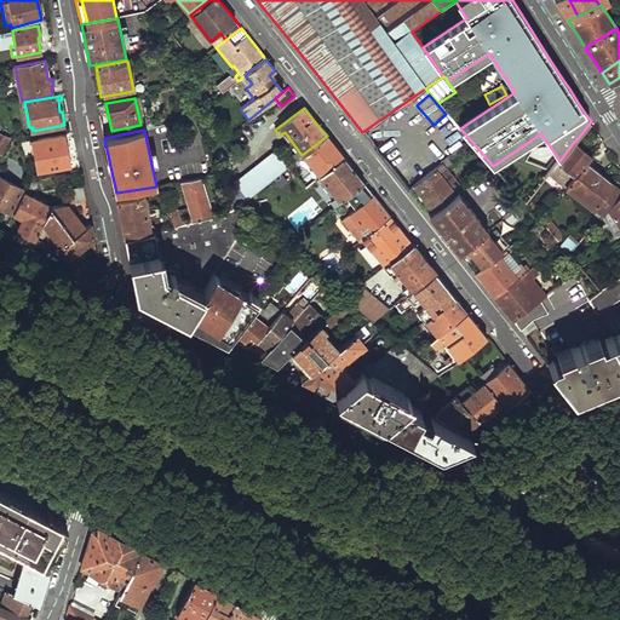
[(280,136),(298,159),(302,155),(285,132),(280,136)]
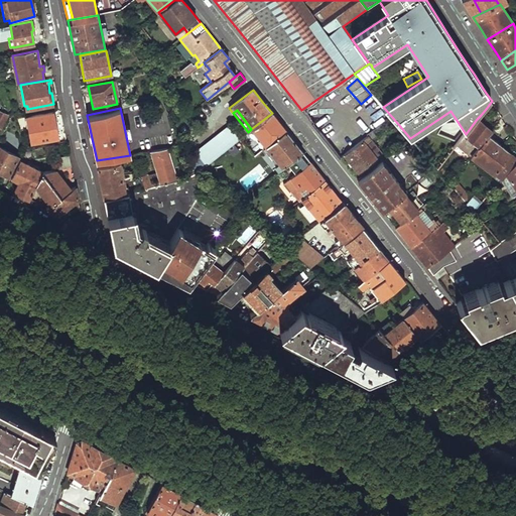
[(28,117),(32,141),(61,136),(57,115),(59,114),(58,111),(28,117)]
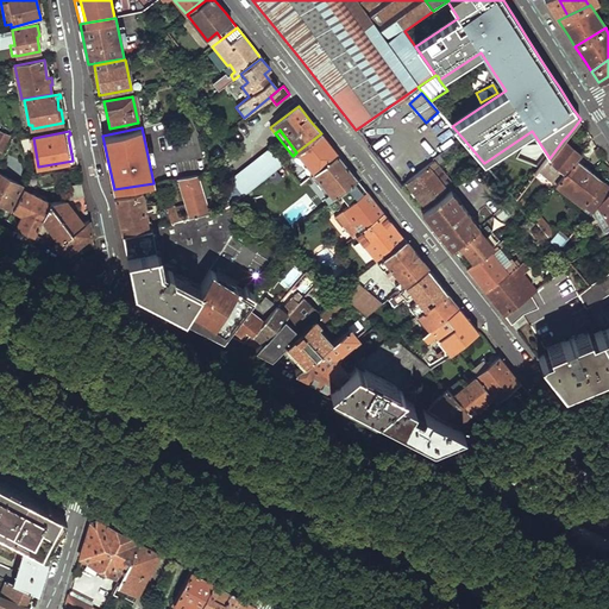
[(321,133),(296,152),(314,174),(337,155),(328,143),(321,133)]
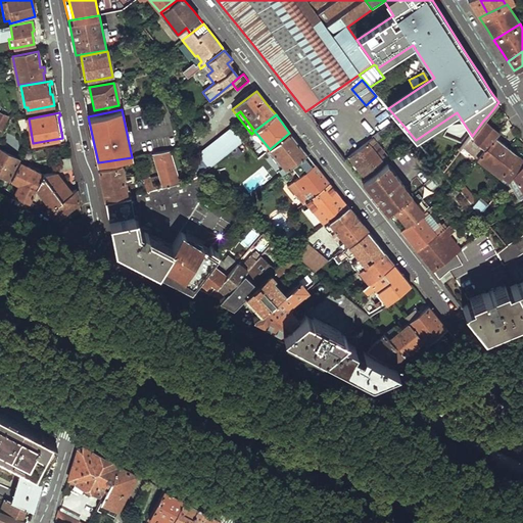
[(472,136),(463,147),(477,158),(477,157),(494,136),(497,133),(483,121),(472,136)]
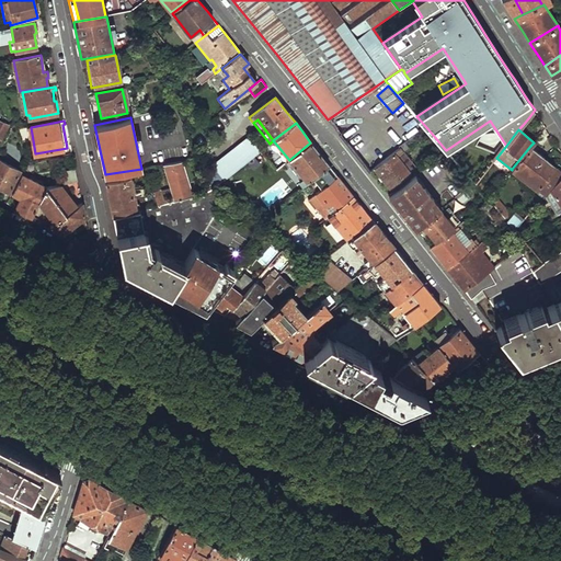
[(540,134),(534,142),(530,146),(538,152),(549,139),(540,134)]
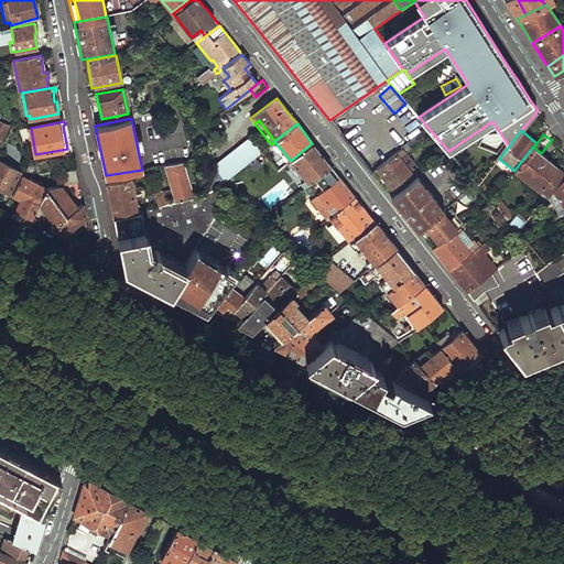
[(251,137),(215,165),(225,180),(262,151),(251,137)]
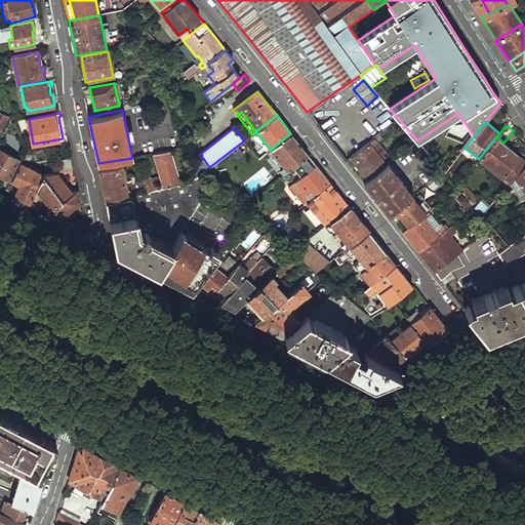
[(290,133),(271,150),(269,151),(266,153),(269,156),(274,153),(284,167),(280,170),(283,175),(308,155),(299,145),(290,133)]
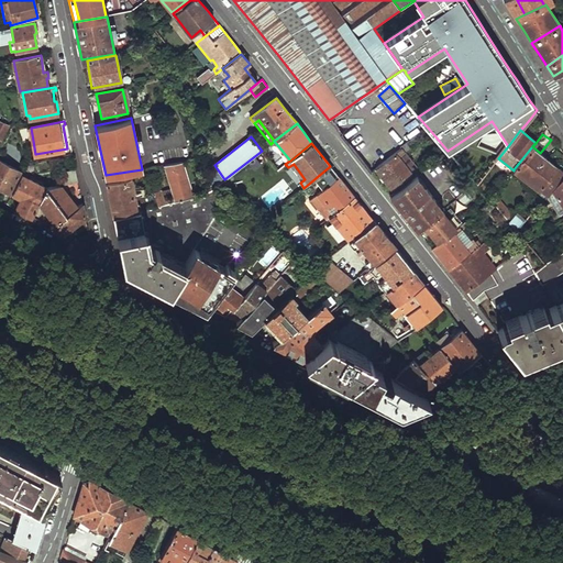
[(407,144),(376,168),(395,191),(409,180),(406,176),(410,173),(398,157),(410,147),(407,144)]
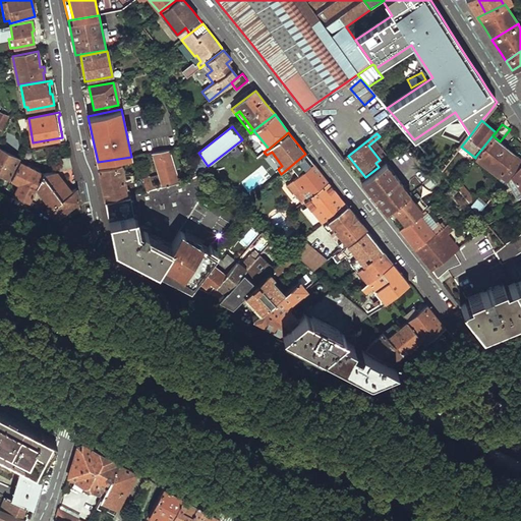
[(493,135),(475,157),(498,174),(516,155),(500,141),(493,135)]
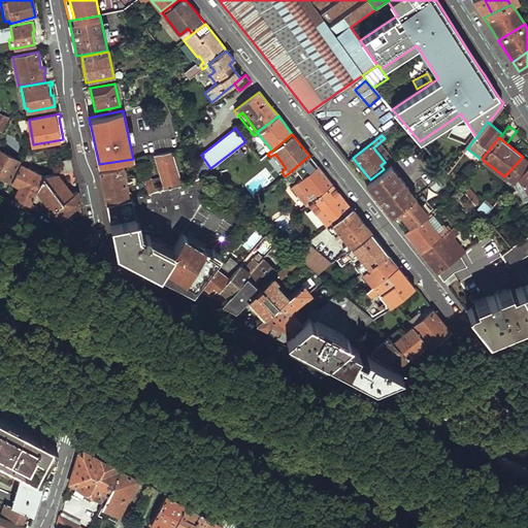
[(263,151),(257,156),(260,160),(267,154),(270,152),(267,149),(264,151),(263,151)]
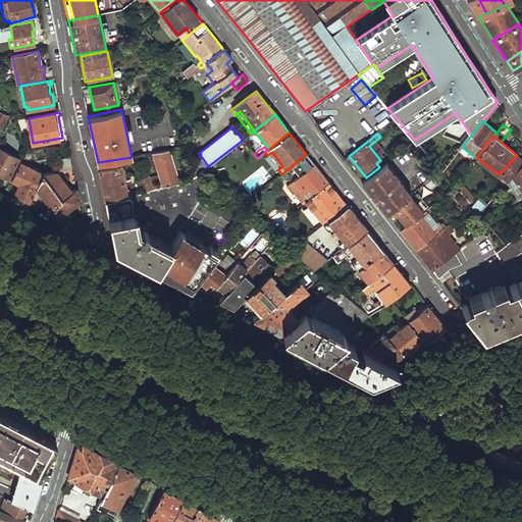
[(0,148),(0,173),(9,178),(19,158),(0,148)]
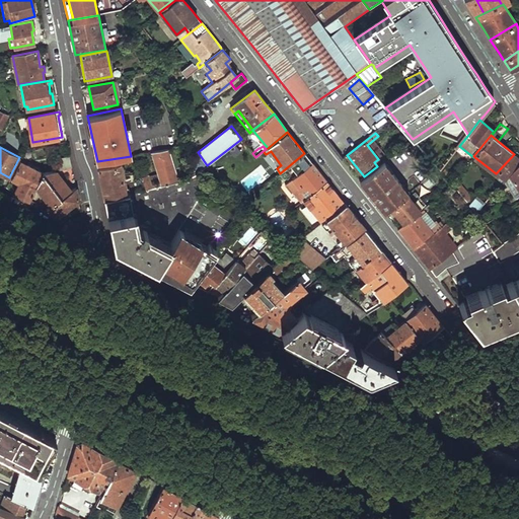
[(142,176),(145,191),(178,183),(168,149),(151,152),(159,181),(151,183),(149,175),(142,176)]
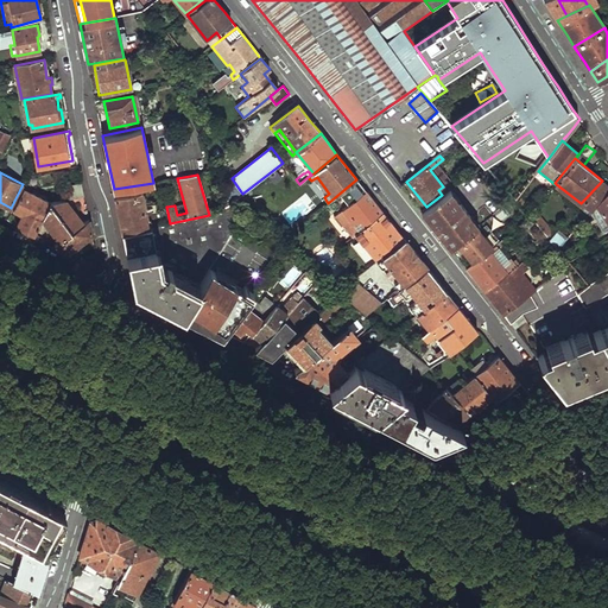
[(311,181),(324,197),(329,194),(317,177),(311,181)]
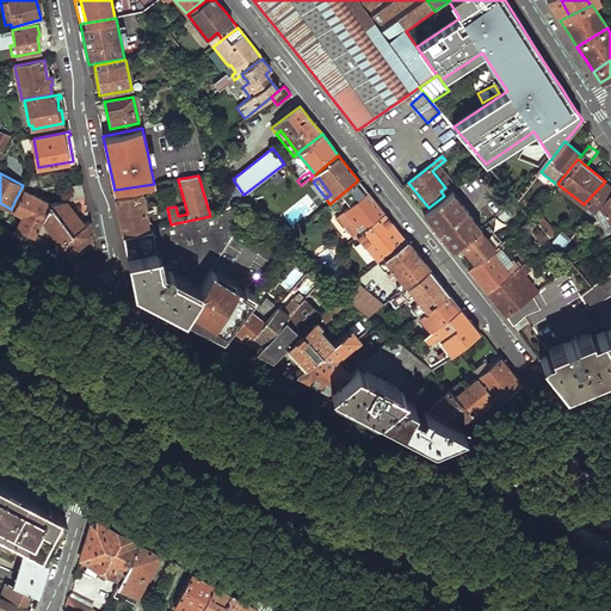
[(358,180),(329,204),(325,208),(328,214),(349,197),(353,204),(334,218),(338,222),(341,220),(355,238),(357,236),(384,214),(374,199),(358,180)]
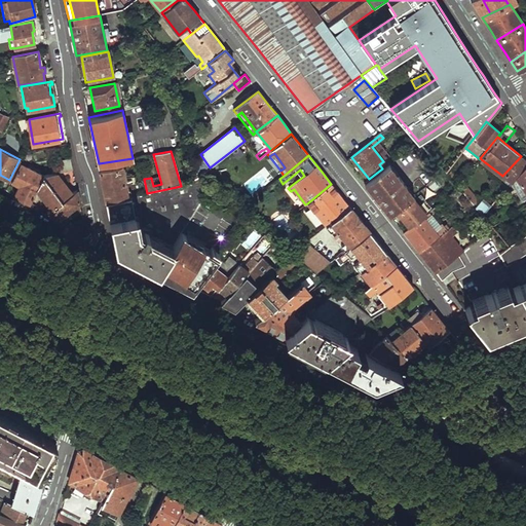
[(525,160),(521,156),(502,176),(506,180),(499,189),(502,192),(515,177),(525,162),(525,160)]
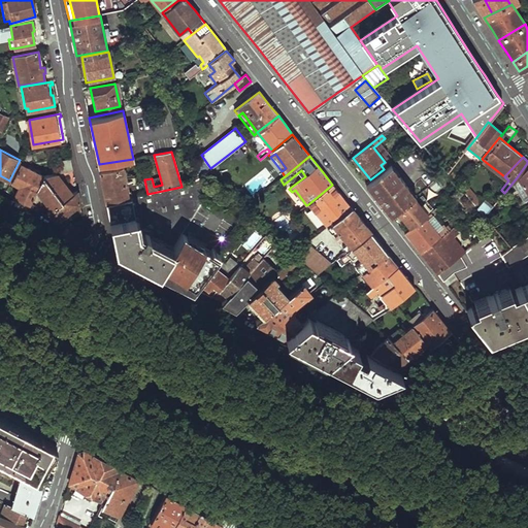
[(24,159),(11,182),(20,186),(15,195),(22,199),(30,203),(37,189),(43,175),(25,166),(27,160),(24,159)]
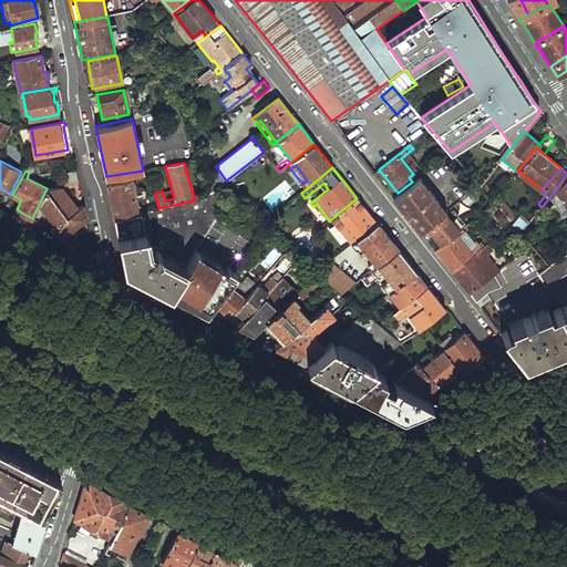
[(76,172),(63,174),(64,185),(80,183),(76,172)]
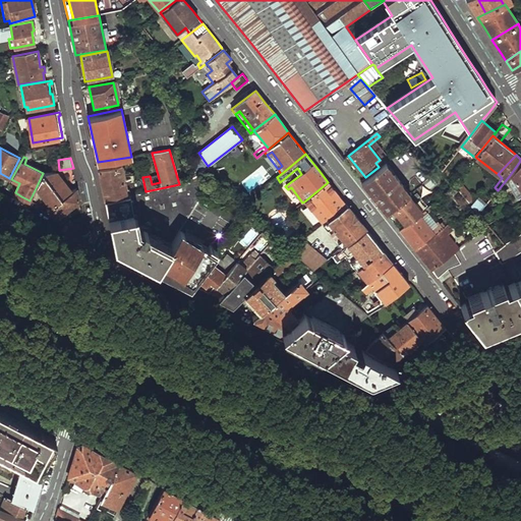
[(520,161),(510,175),(520,191),(520,161)]
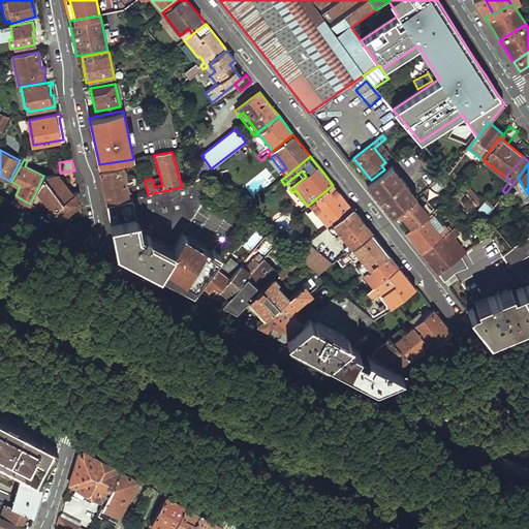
[(377,198),(392,217),(398,211),(415,197),(390,165),(384,169),(371,180),(366,184),(377,198)]
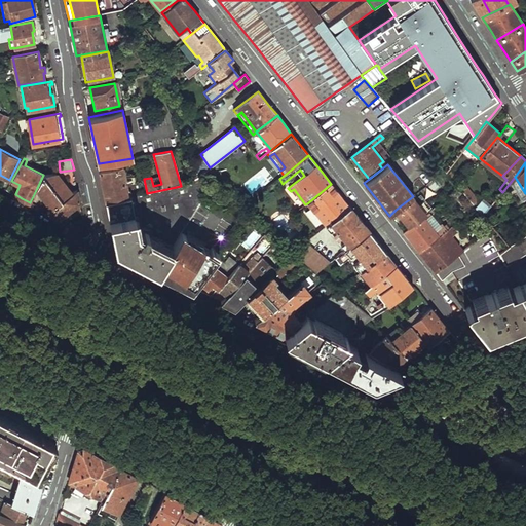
[(103,186),(106,201),(130,196),(127,185),(134,184),(132,178),(126,179),(123,166),(100,172),(103,186)]
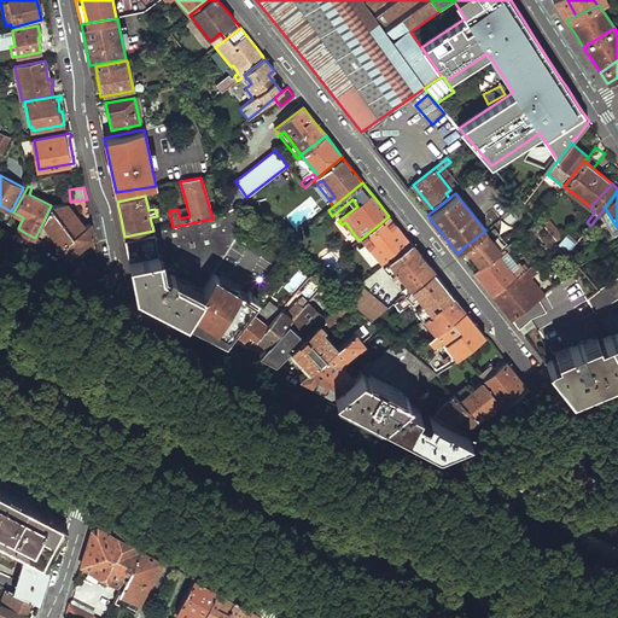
[(538,211),(528,198),(523,203),(534,216),(538,211)]
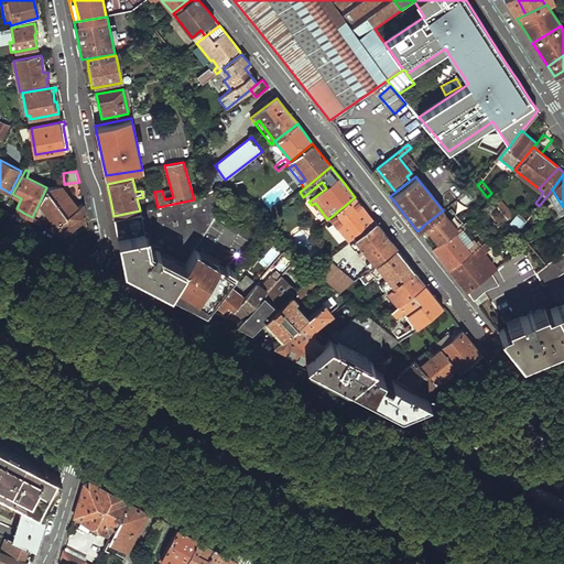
[(46,187),(66,215),(79,205),(77,203),(75,205),(61,185),(46,187)]
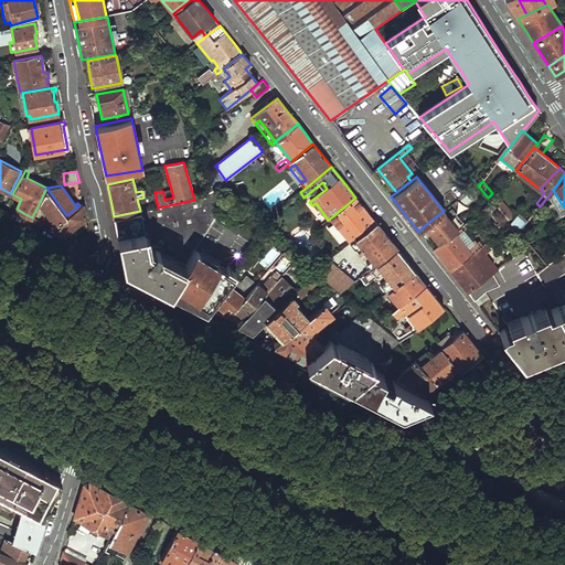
[(40,202),(55,224),(66,215),(46,188),(40,202)]
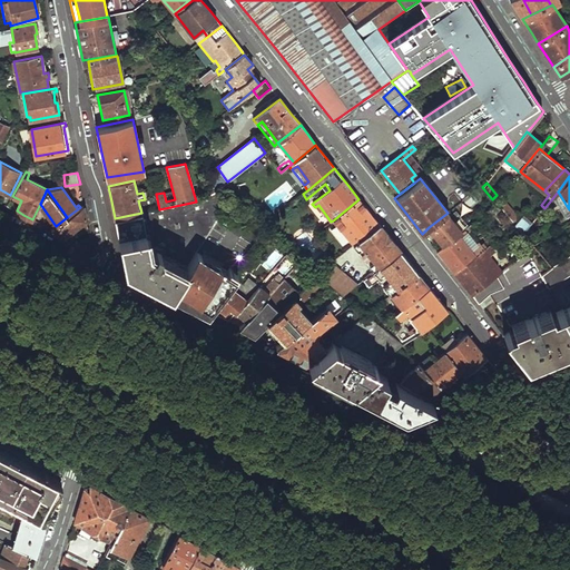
[(121,249),(125,268),(160,287),(172,293),(197,253),(229,203),(215,192),(203,200),(196,202),(159,209),(141,213),(115,218),(121,249)]
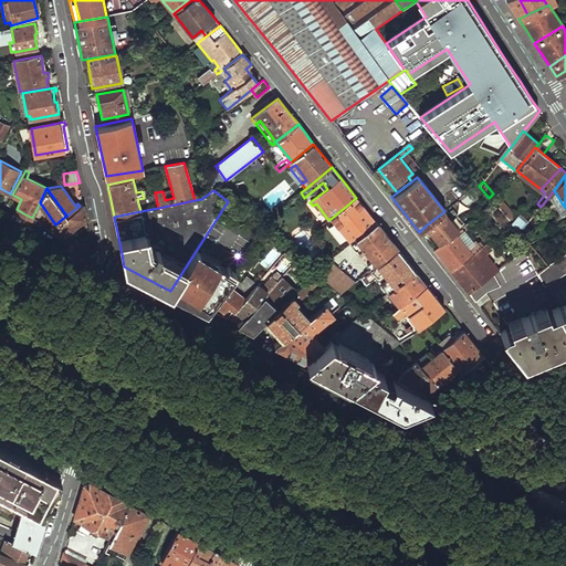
[(356,198),(331,219),(349,243),(376,222),(366,209),(356,198)]
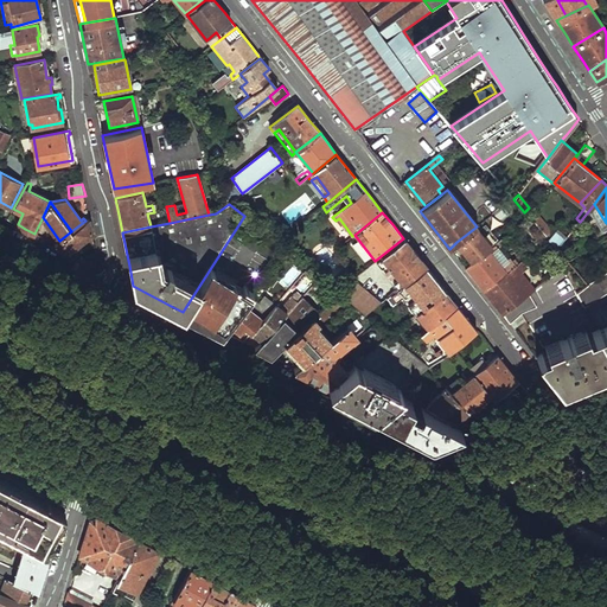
[(532,213),(529,217),(535,224),(545,237),(550,231),(538,215),(535,217),(532,213)]
